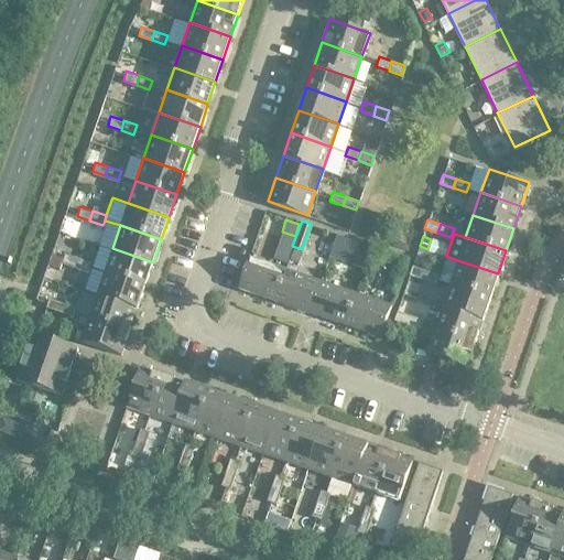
[(360,240),(353,262),(360,265),(368,244),(360,240)]
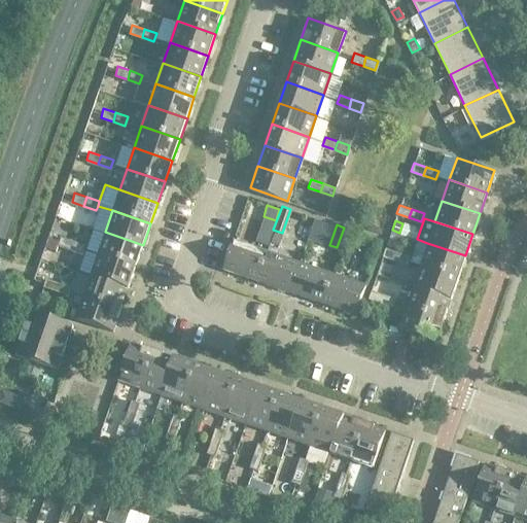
[(143,245),(105,232),(98,252),(136,266),(143,245)]
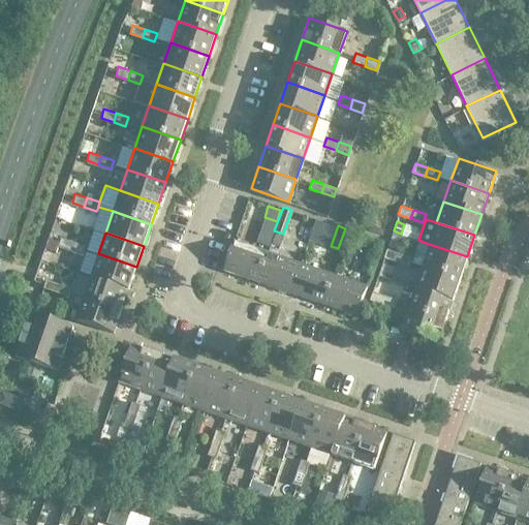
[(72,240),(60,236),(58,244),(69,249),(72,240)]
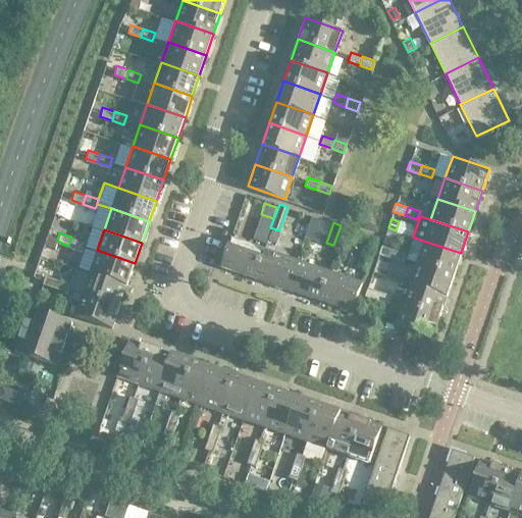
[(264,247),(230,236),(220,265),(254,276),(264,247)]
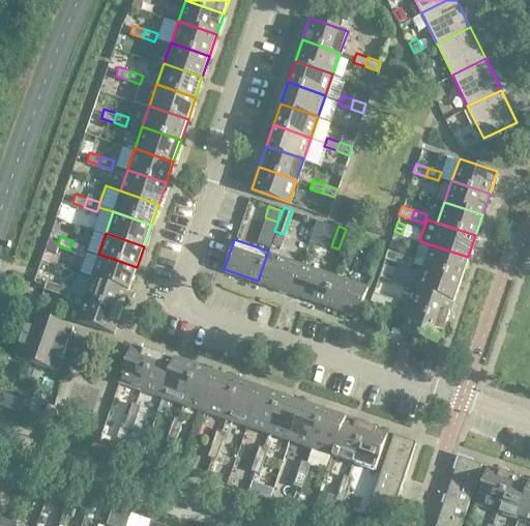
[(85,244),(72,240),(69,250),(82,254),(85,244)]
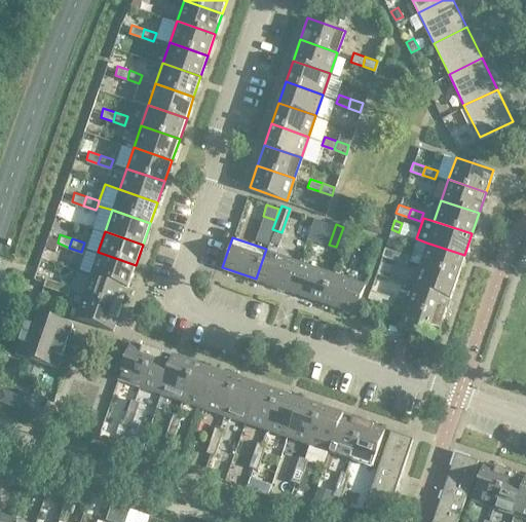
[(464,255),(426,243),(420,263),(457,275),(464,255)]
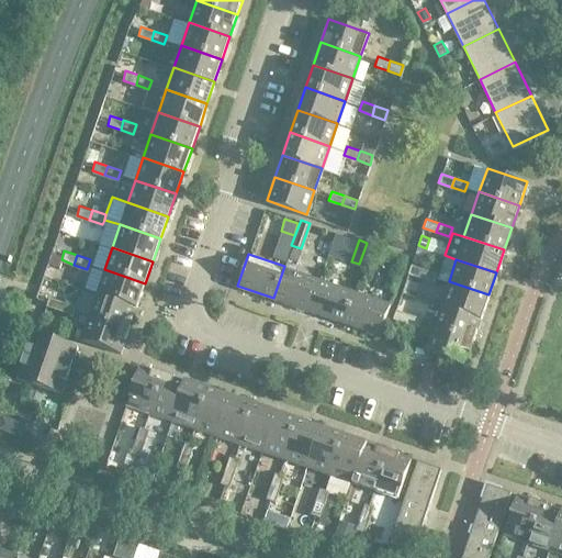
[(424,268),(411,264),(407,272),(420,277),(424,268)]
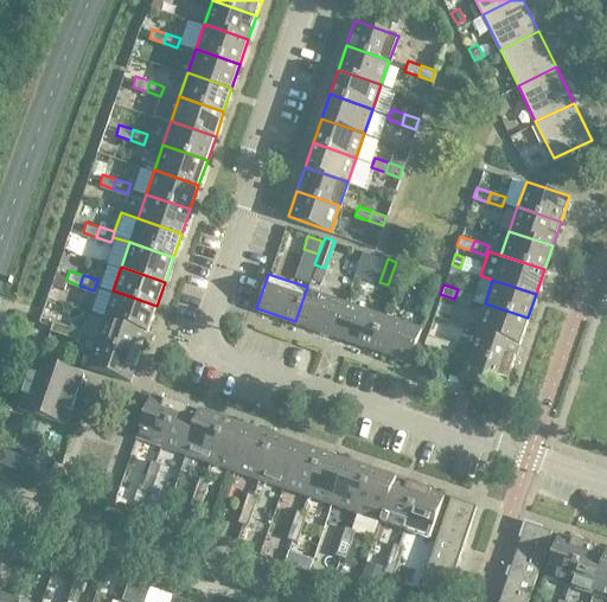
[(345,300),(307,287),(295,321),(333,334),(345,300)]
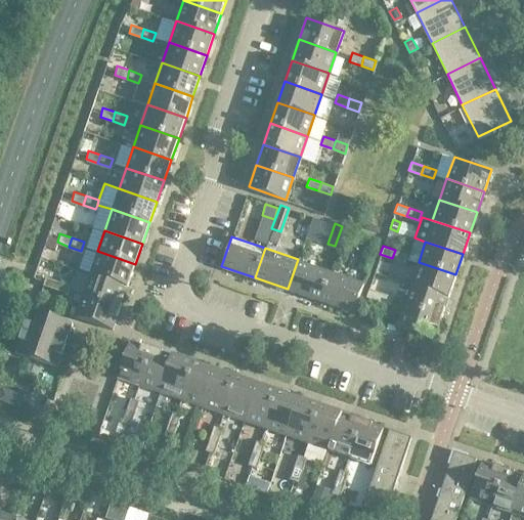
[(407,254),(395,250),(392,258),(404,262),(407,254)]
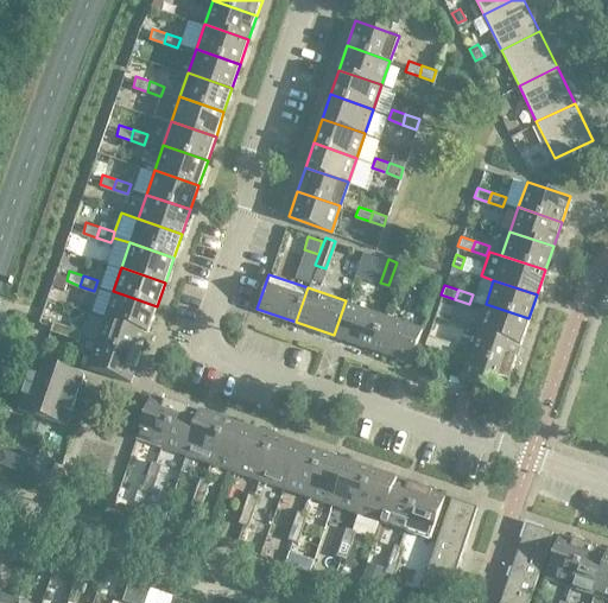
[(157,306),(113,291),(105,316),(149,331),(157,306)]
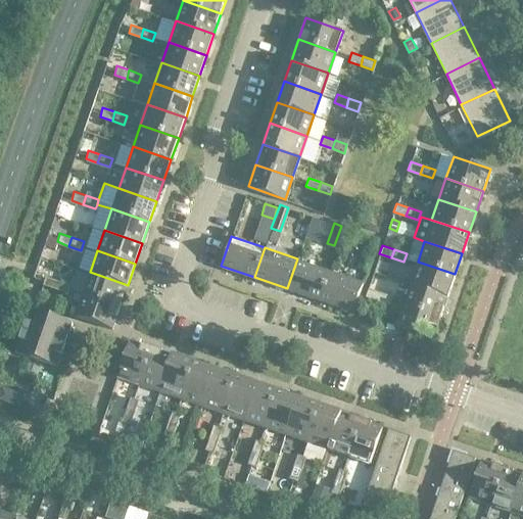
[(329,270),(297,258),(287,288),(320,299),(329,270)]
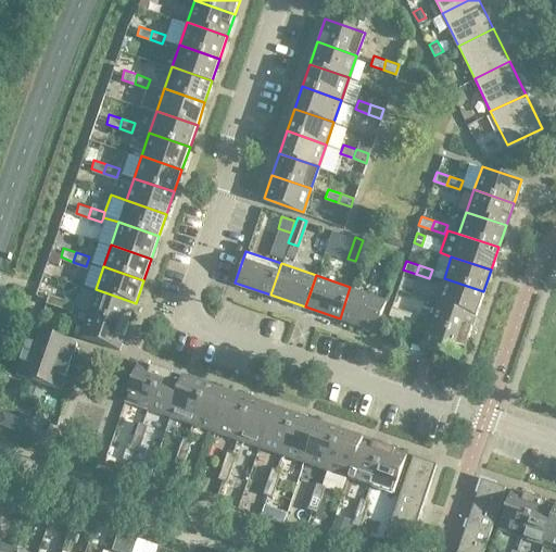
[(483,291),(444,278),(437,300),(476,314),(483,291)]
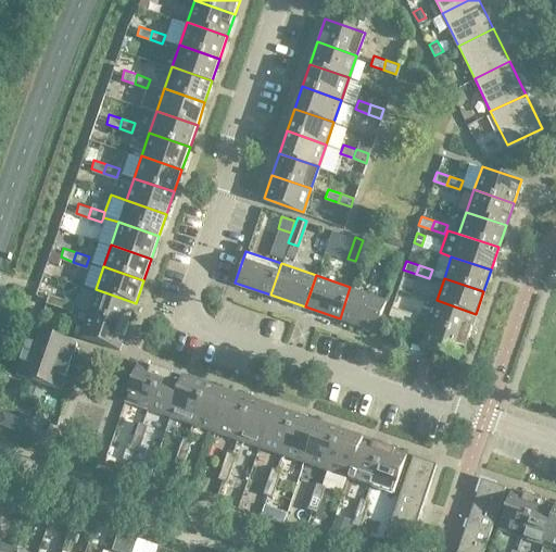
[(386,299),(350,287),(340,318),(375,330),(386,299)]
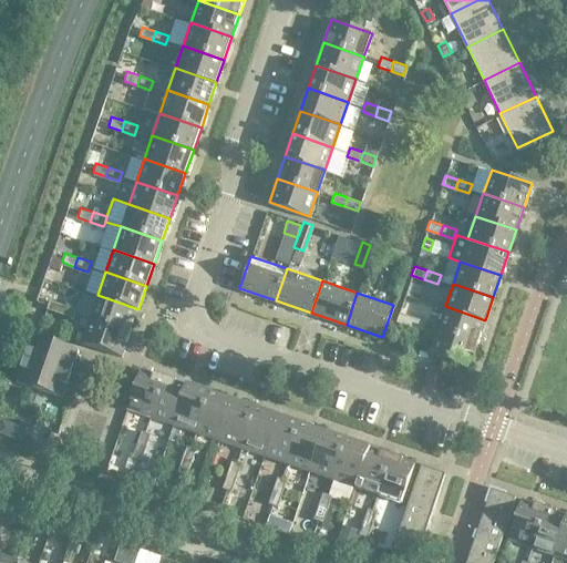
[(138,309),(98,295),(90,317),(131,331),(138,309)]
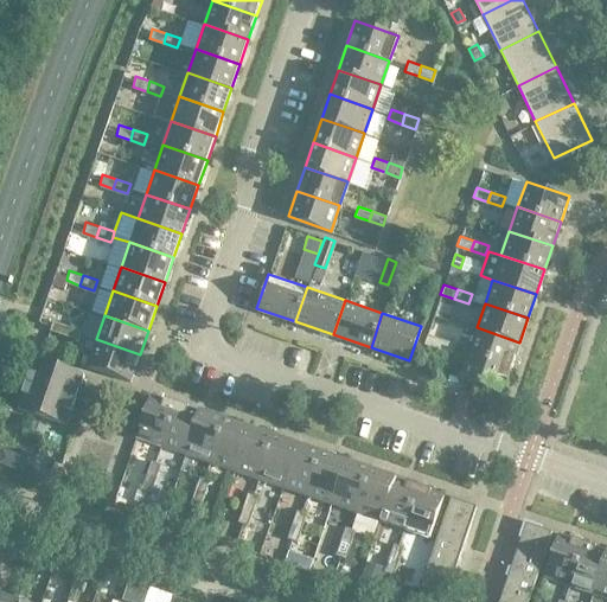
[(66,324),(52,319),(50,328),(64,333),(66,324)]
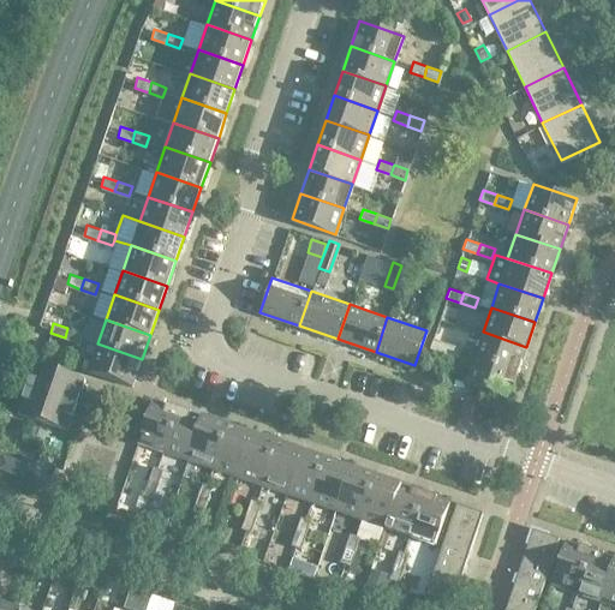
[(82,333),(67,328),(65,338),(78,344),(82,333)]
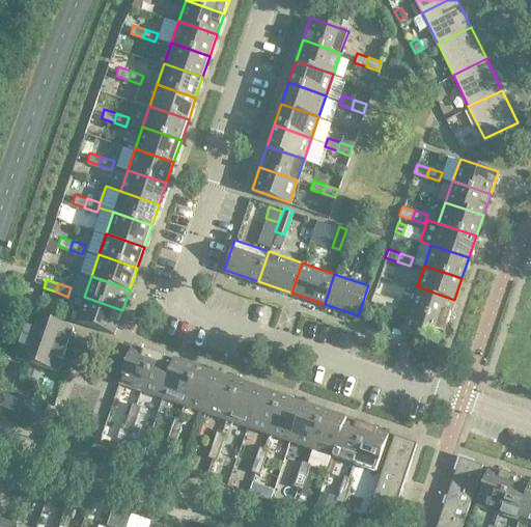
[(454,300),(417,286),(410,308),(447,321),(454,300)]
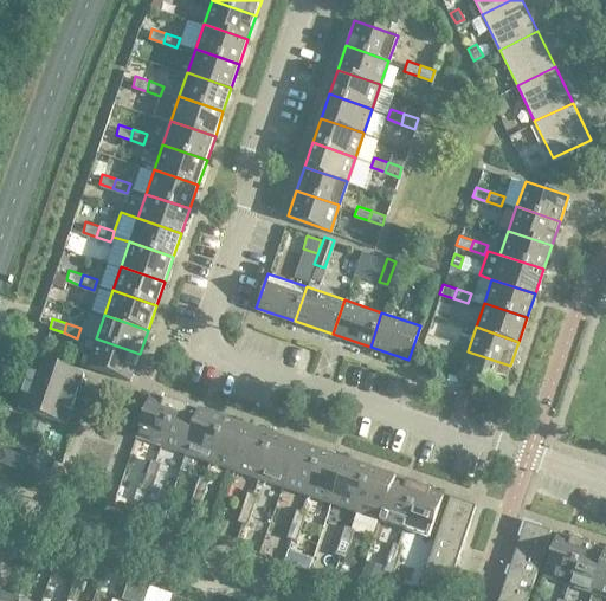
[(440,337),(426,333),(423,342),(437,347),(440,337)]
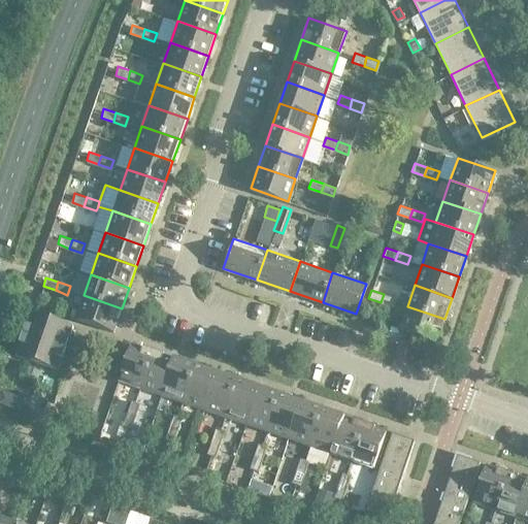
[(396,298),(384,294),(381,302),(393,306),(396,298)]
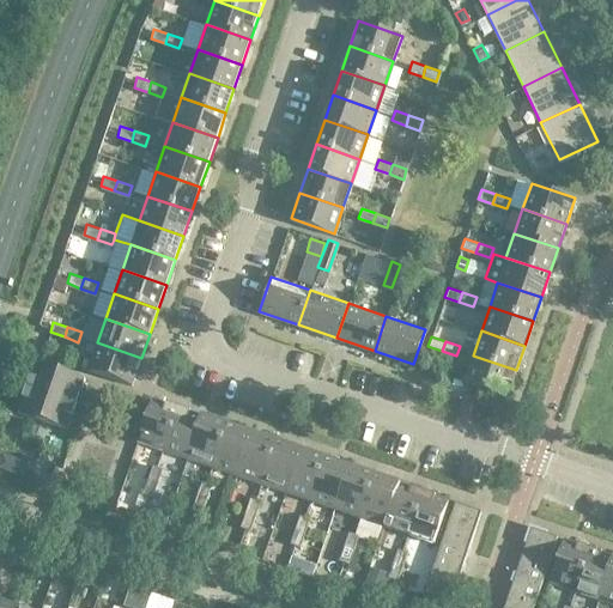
[(141,358),(97,342),(87,368),(133,383),(141,358)]
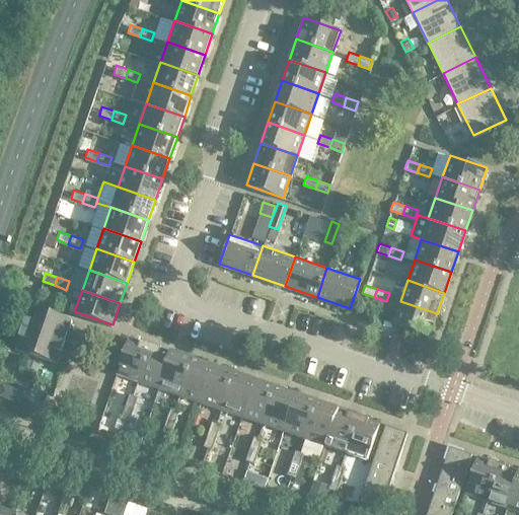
[(437,313),(400,301),(392,322),(429,335),(437,313)]
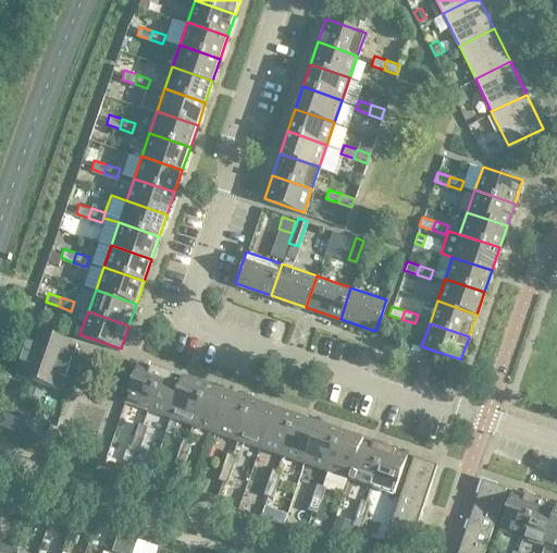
[(76,342),(32,327),(15,373),(61,389),(76,342)]
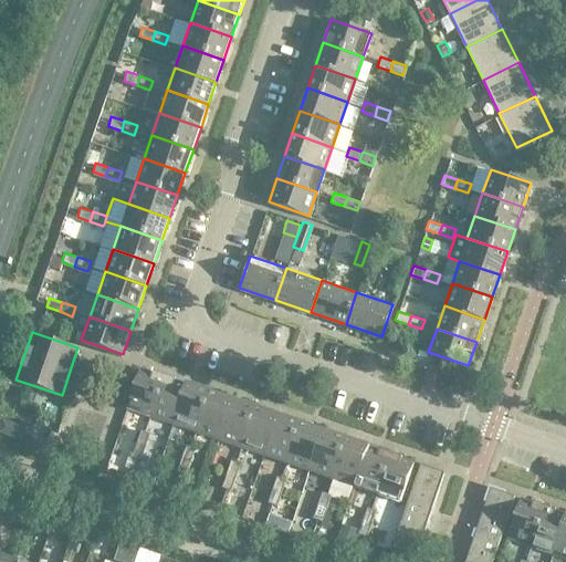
[(164,374),(140,366),(127,406),(150,415),(164,374)]
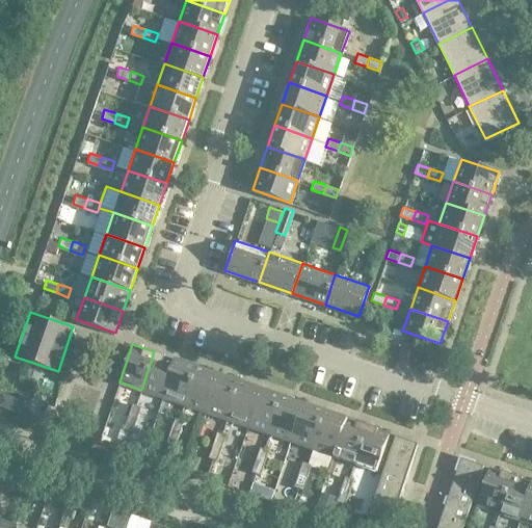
[(176,359),(154,351),(141,390),(162,397),(176,359)]
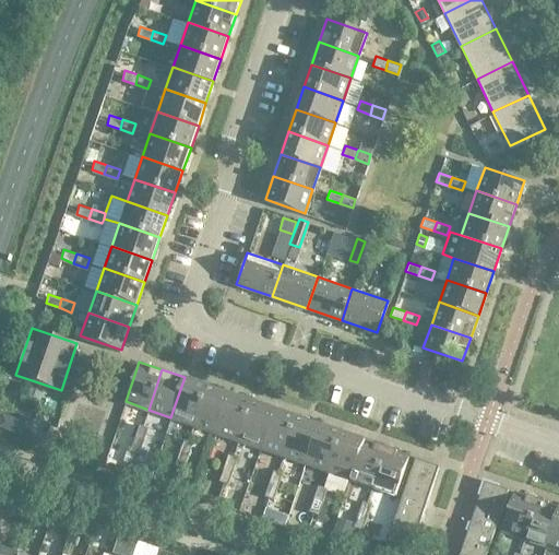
[(206,385),(185,377),(170,417),(193,425),(206,385)]
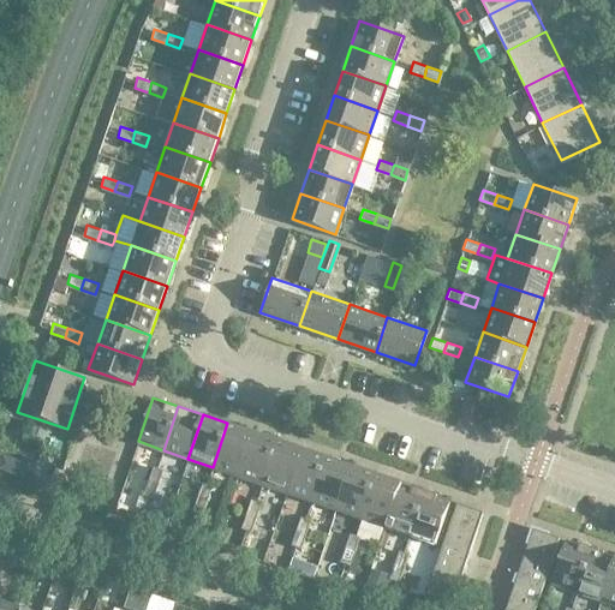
[(252,431),(227,423),(213,467),(237,476),(252,431)]
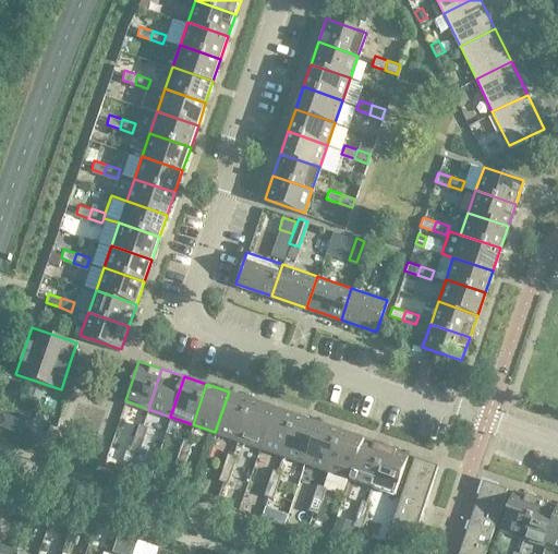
[(251,399),(229,392),(215,432),(238,440),(251,399)]
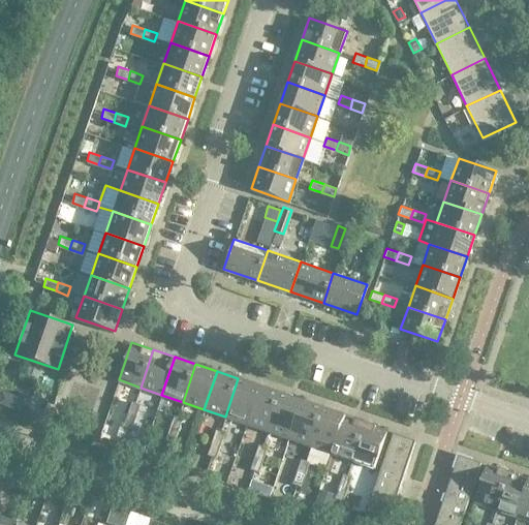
[(259,385),(238,378),(225,417),(246,424),(259,385)]
